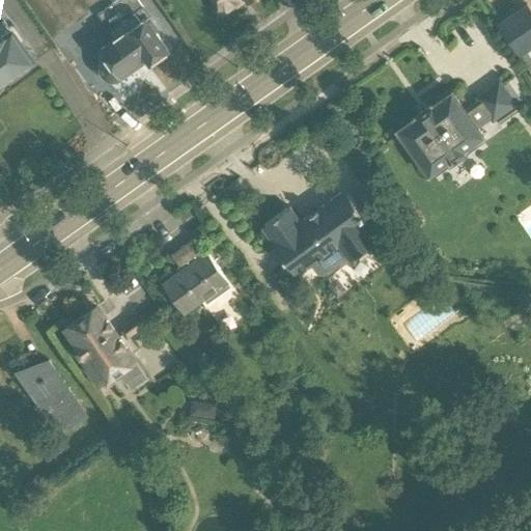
[(120,81),(144,64),(146,67),(169,51),(143,14),(146,11),(138,0),(116,0),(103,9),(106,16),(99,21),(110,39),(95,50),(100,56),(95,67),(95,74),(99,79),(103,83),(108,84),(120,81)]
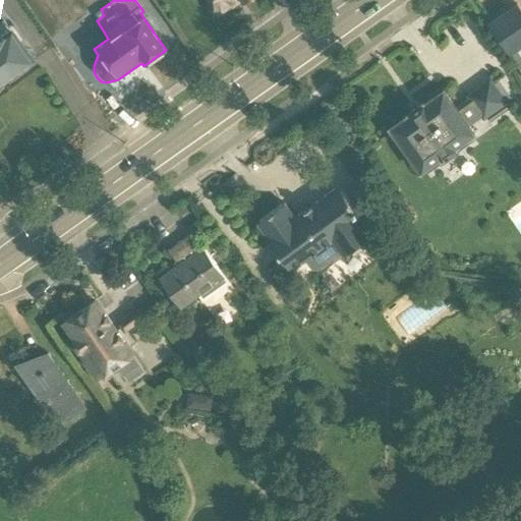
[(203,0),(205,3),(205,6),(207,10),(209,13),(211,15),(214,16),(219,15),(223,13),(240,1),(241,3),(244,0),(203,0)]
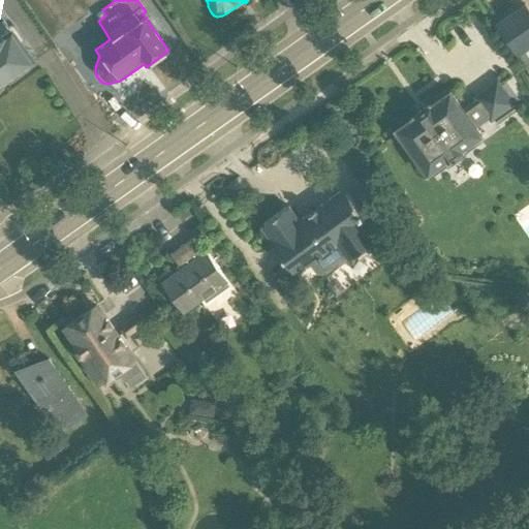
[(495,23),(527,71),(528,69),(528,10),(523,2),(495,23)]
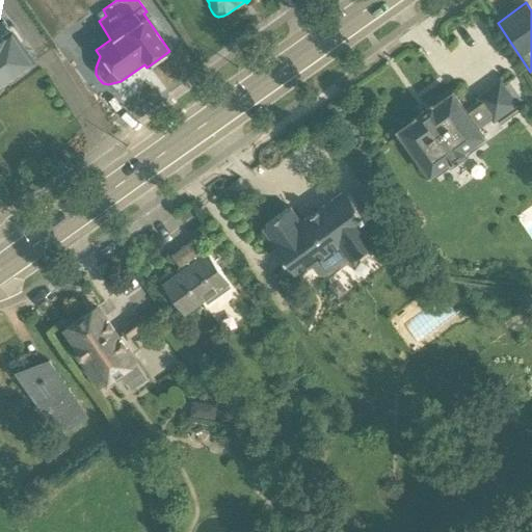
[(0,88),(35,64),(35,63),(12,29),(8,32),(2,23),(0,23),(0,88)]
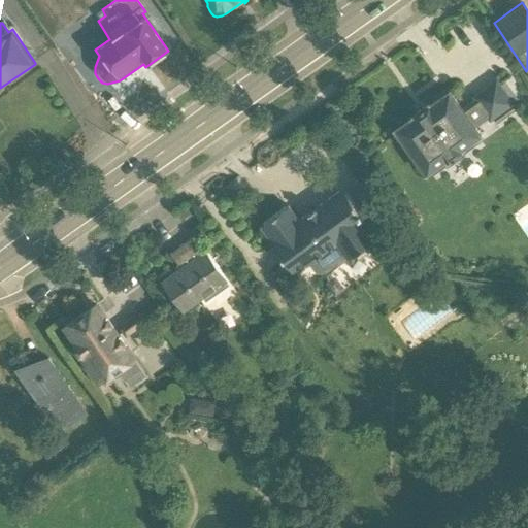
[(391,130),(402,144),(402,150),(408,158),(411,159),(426,178),(444,165),(447,165),(449,164),(450,166),(464,156),(463,155),(464,153),(464,152),(484,137),(476,127),(487,120),(489,123),(514,104),(496,78),(471,97),(473,100),(462,107),(449,89),(391,130)]
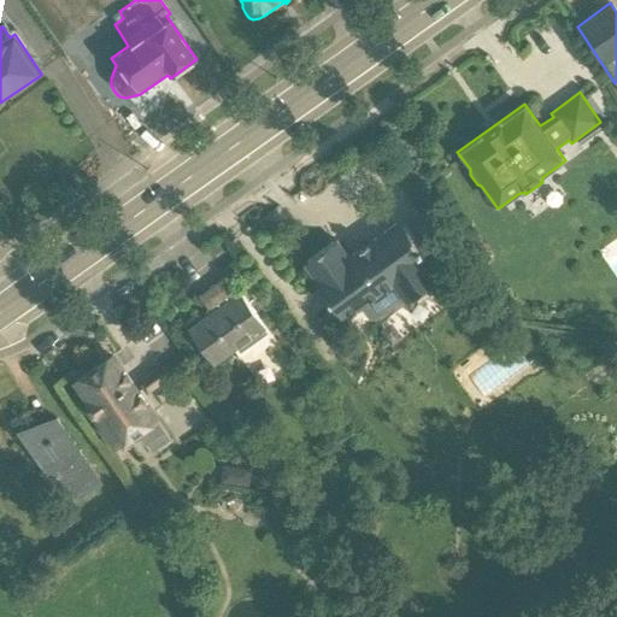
[(334,238),(300,263),(344,322),(393,287),(405,304),(439,278),(428,260),(398,218),(347,254),(334,238)]
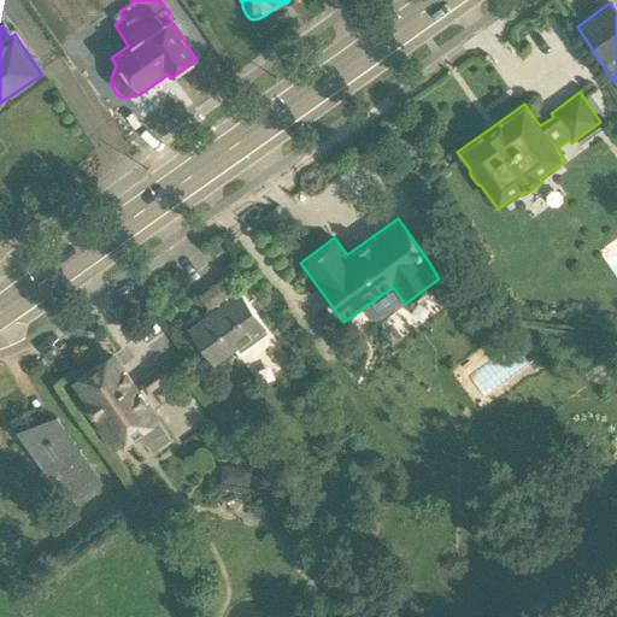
[(234,295),(222,278),(199,297),(206,307),(203,317),(186,329),(213,365),(235,350),(240,356),(270,334),(238,293),(234,295)]
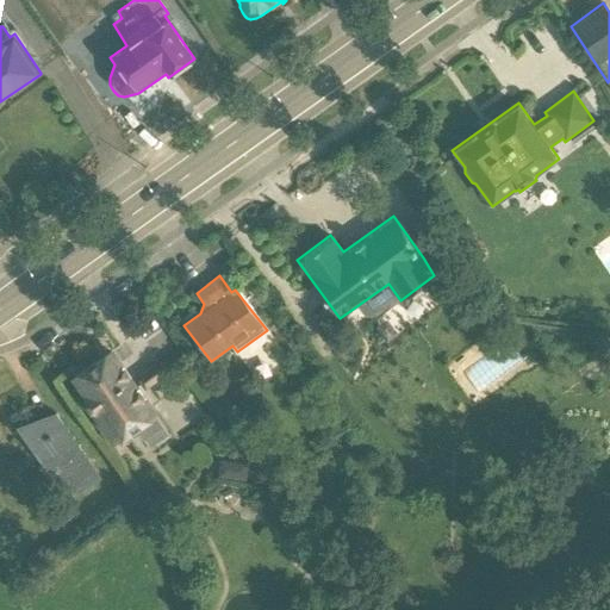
[(141,458),(170,437),(157,417),(160,414),(145,392),(170,373),(162,361),(134,383),(110,352),(74,377),(89,398),(86,400),(113,441),(116,441),(122,449),(131,443),(141,458)]
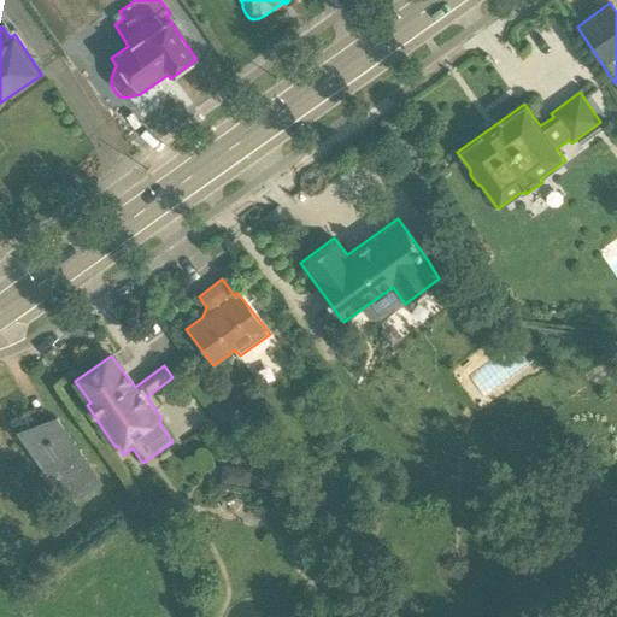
[(56,416),(15,430),(42,469),(39,470),(65,507),(103,482),(56,416)]
